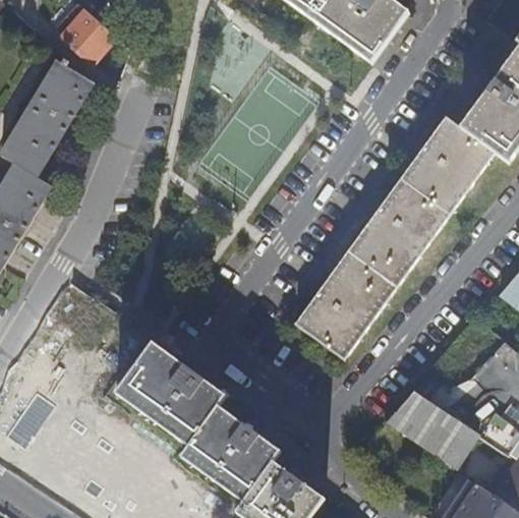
[(0,18),(9,8),(0,0),(0,18)]
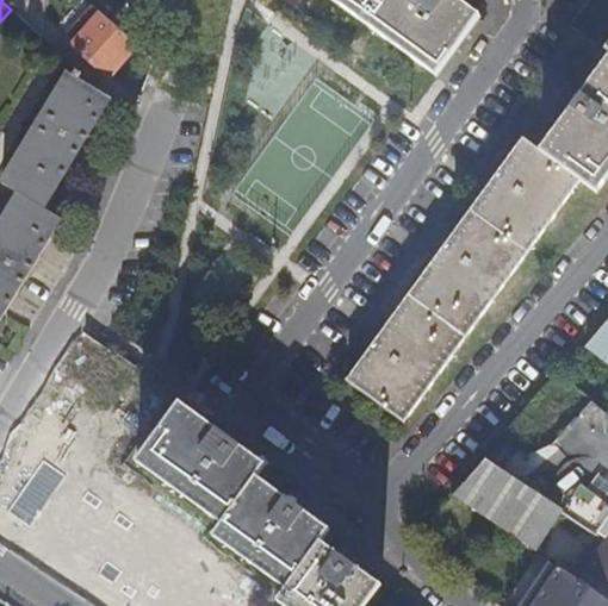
[(334,0),(434,73),(477,13),(459,0),(334,0)]
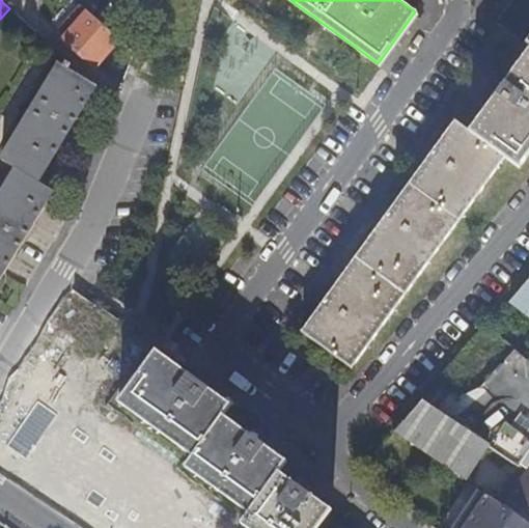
[(508,0),(507,1),(493,21),(501,27),(528,46),(468,129),(452,117),(300,329),(350,366),(504,155),(518,166),(528,149),(528,0),(508,0)]
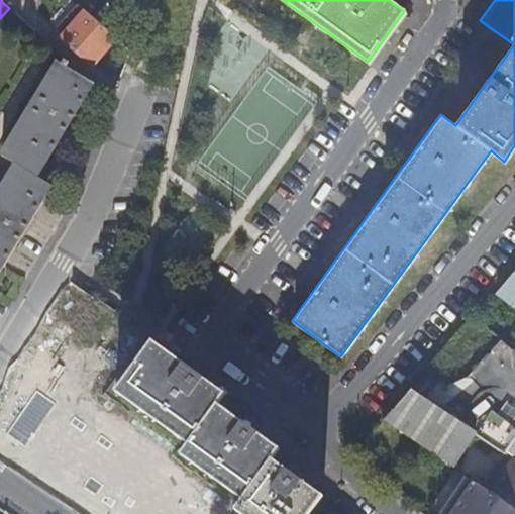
[(83,8),(77,15),(81,19),(65,37),(92,62),(114,36),(83,8)]
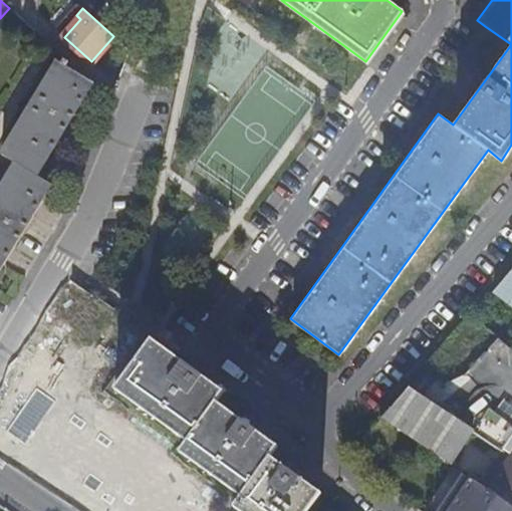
[(80,19),(76,15),(58,35),(89,63),(91,61),(64,37),(80,19)]
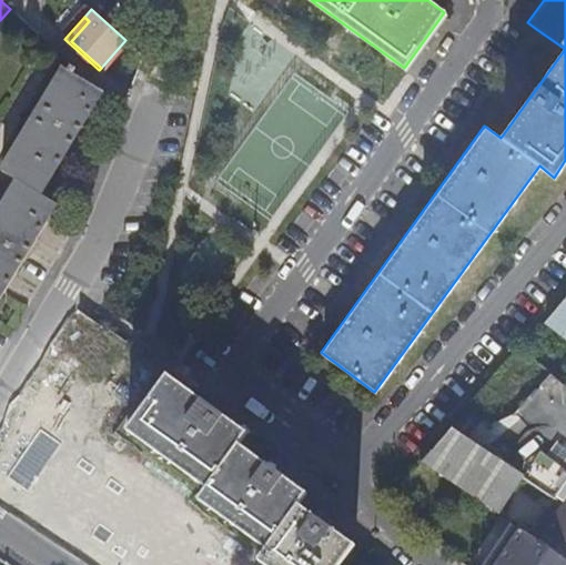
[(38,194),(101,90),(71,72),(74,67),(69,63),(66,69),(61,66),(49,87),(53,89),(24,137),(21,134),(0,168),(0,171),(16,180),(0,205),(0,209),(2,210),(0,213),(0,294),(54,204),(38,194)]
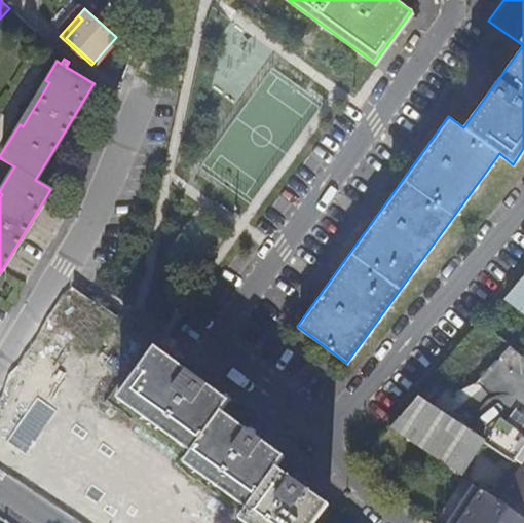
[(523,274),(504,298),(523,311),(523,274)]
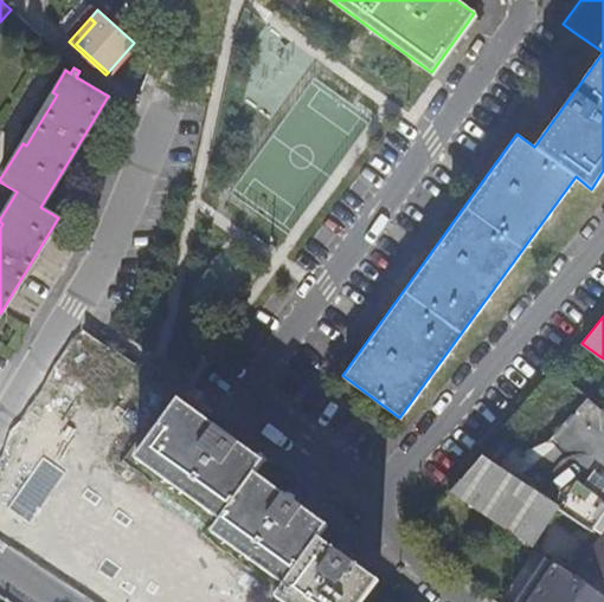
[(358,601),(377,577),(316,533),(326,523),(254,470),(262,458),(178,395),(133,457),(218,518),(209,530),(281,583),(271,595),(282,601),(358,601)]
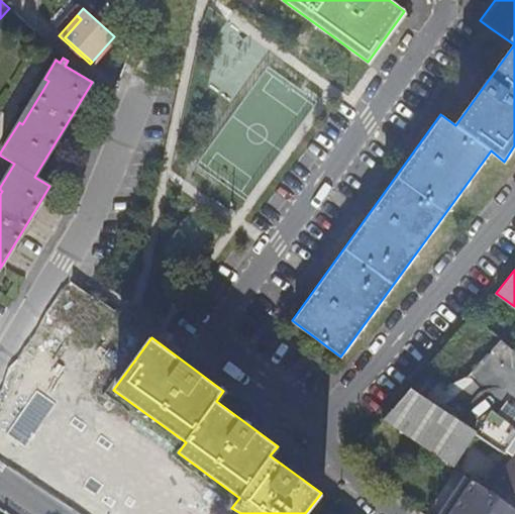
[(472,433),(474,431),(409,388),(383,418),(451,465),(472,433)]
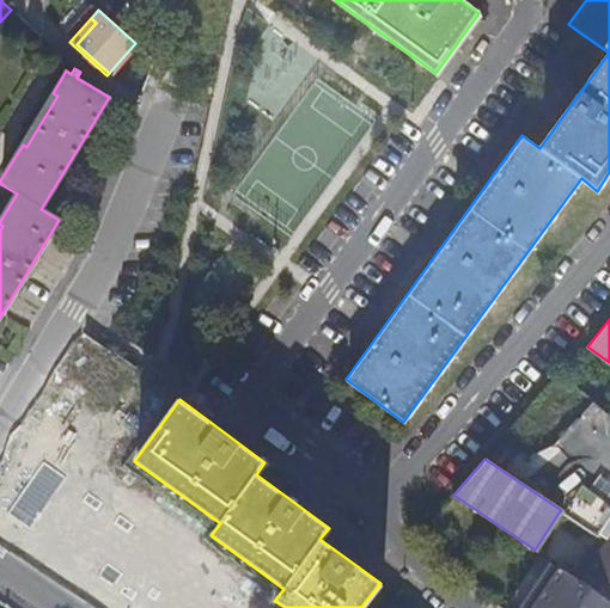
[(609,516),(598,534),(561,510),(559,513),(605,545),(581,581),(609,600),(609,516)]
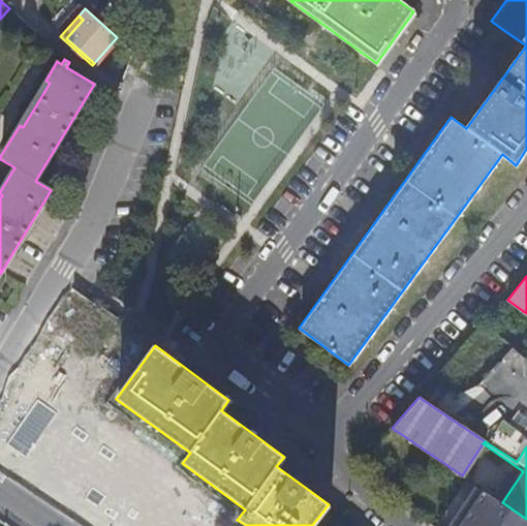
[(523,471),(515,465),(493,497),(502,502),(523,471)]
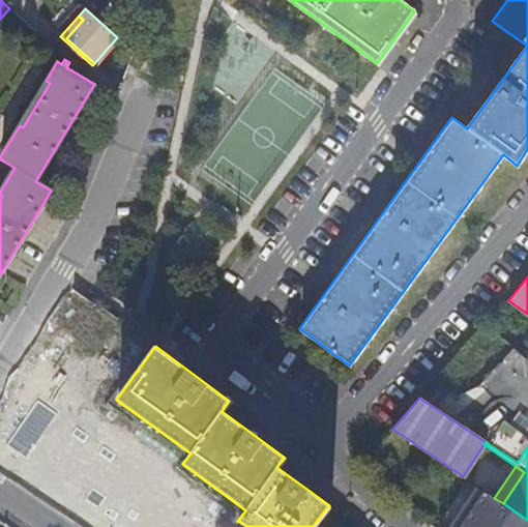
[(482,490),(476,486),(457,517),(463,521),(482,490)]
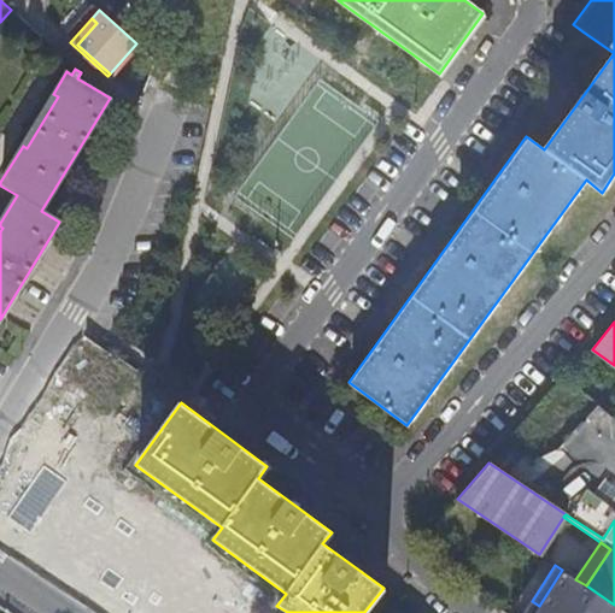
[(575,579),(562,570),(539,606),(534,612),(614,612),(614,605),(586,585),(575,579)]
